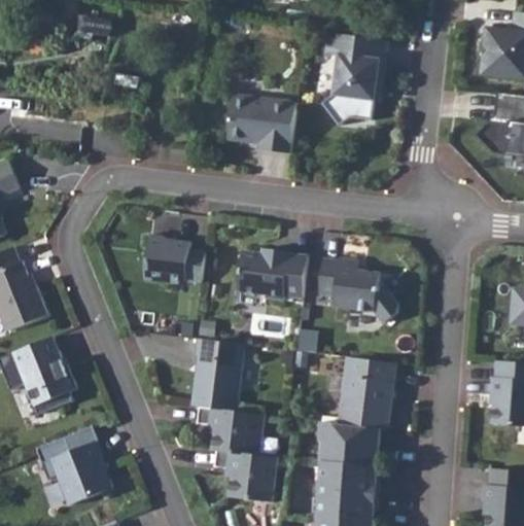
[(9,7),(0,5),(0,27),(6,28),(9,7)]
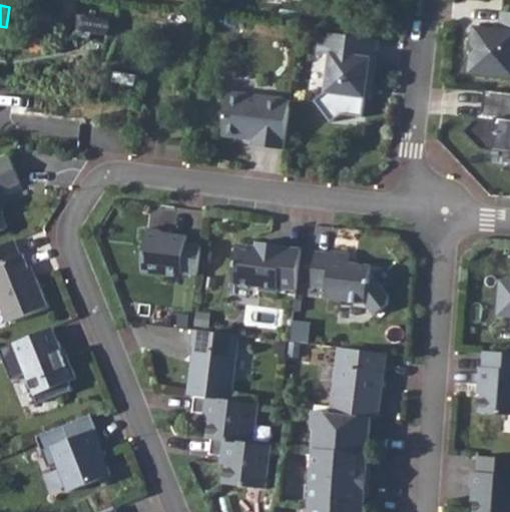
[(509,11),(499,10),(498,27),(473,25),(468,71),(509,76),(509,11)]
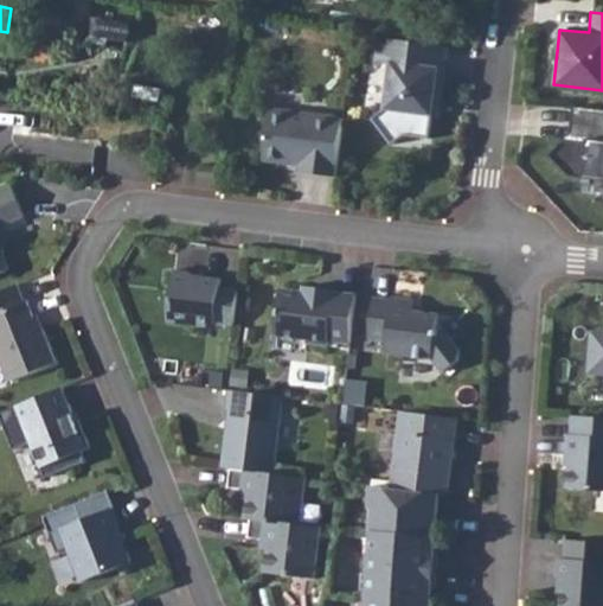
[(422,43),(379,37),(374,62),(390,64),(385,107),(370,119),(390,144),(402,134),(427,138),(430,113),(436,68),(418,65),(422,43)]
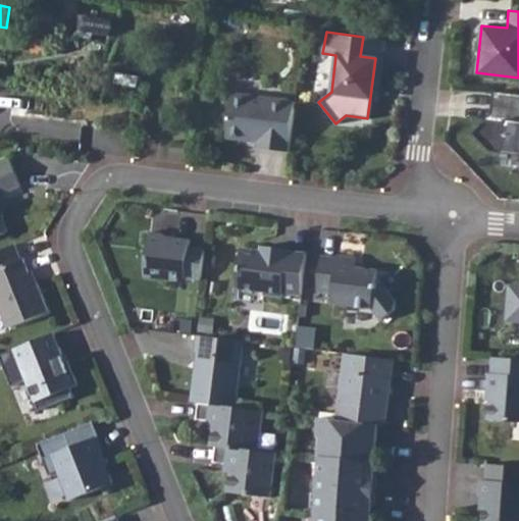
[(382,39),(363,37),(360,56),(375,58),(370,97),(375,98),(382,39)]
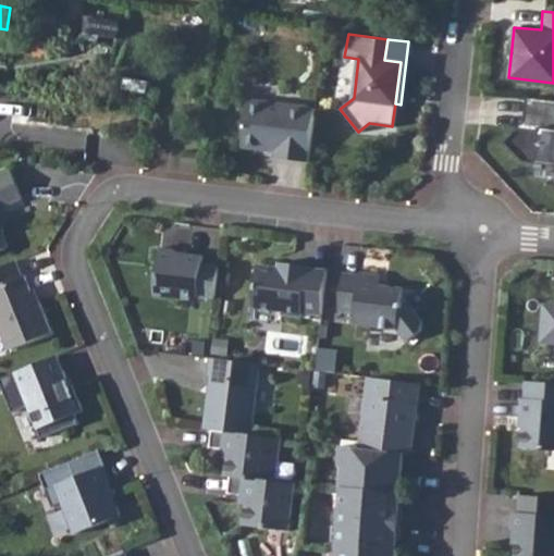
[(553,99),(525,97),(521,121),(501,141),(520,161),(553,164),(553,99)]
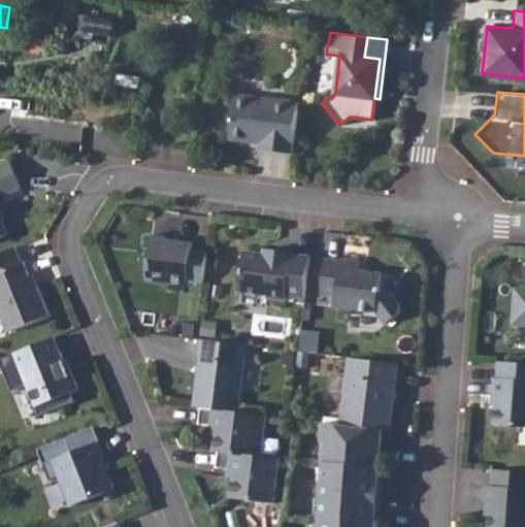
[(232,94),(227,138),(259,142),(258,149),(291,153),(296,102),(232,94)]
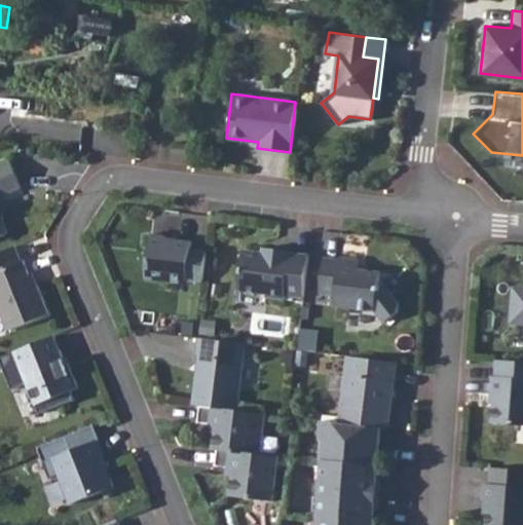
[(189,144),(171,142),(170,153),(188,155),(189,144)]
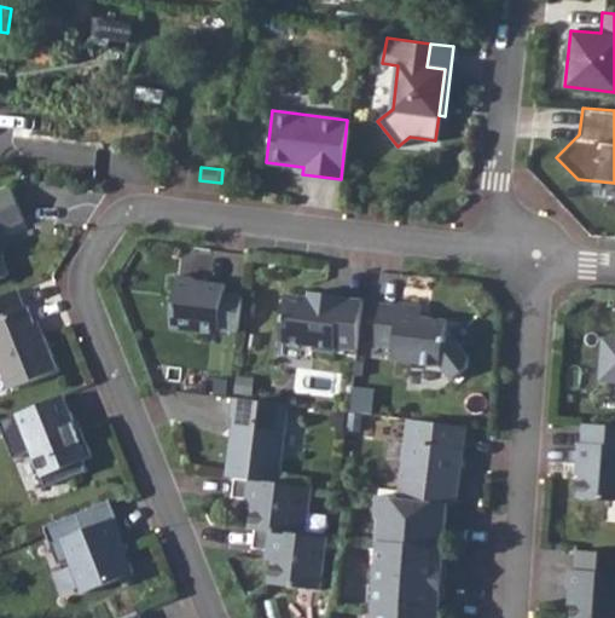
[(9,189),(0,191),(0,276),(6,273),(0,258),(0,229),(22,221),(9,189)]
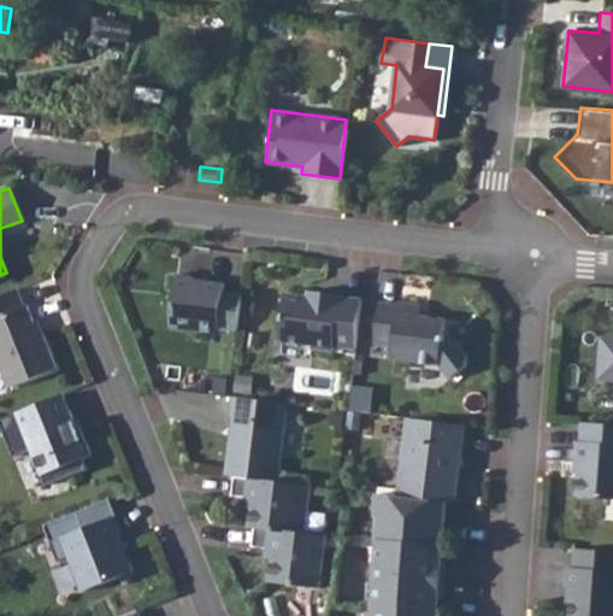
[(235,330),(239,292),(220,291),(222,283),(193,279),(189,276),(175,274),(168,327),(207,332),(208,327),(235,330)]
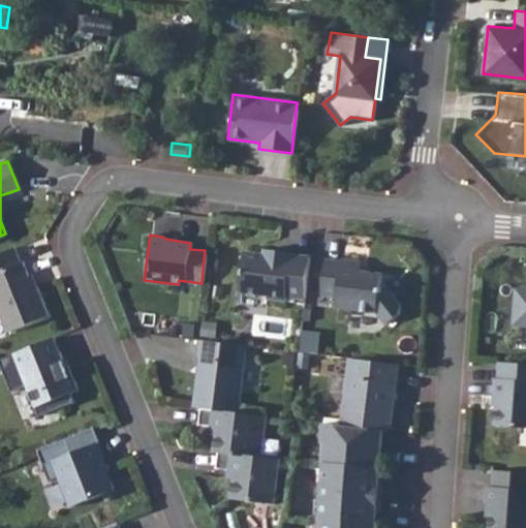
[(19,261),(12,247),(0,252),(0,318),(5,332),(47,315),(35,285),(32,286),(28,276),(21,260),(19,261)]
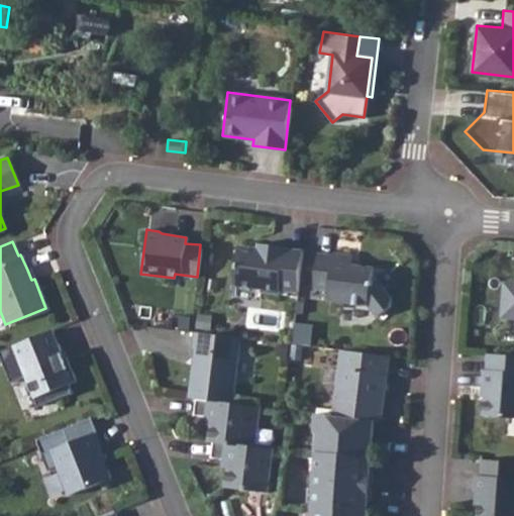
[(257,247),(236,245),(232,285),(261,289),(261,291),(278,293),(279,290),(297,292),(302,250),(284,248),(284,245),(266,243),(266,248),(257,247)]
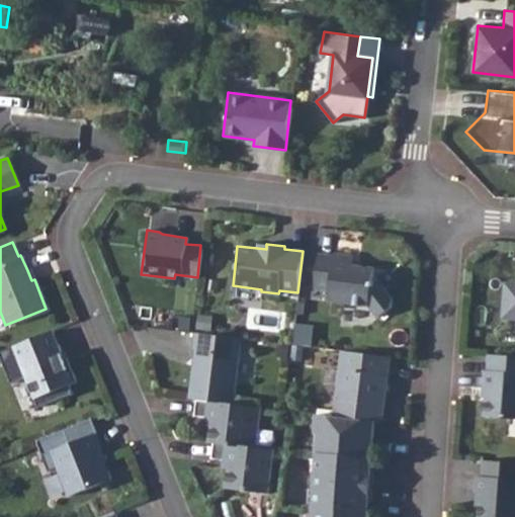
[(390,297),(377,282),(370,281),(371,267),(350,264),(351,255),(333,253),(333,255),(317,253),(313,288),(329,290),(328,300),(342,303),(367,306),(375,317),(389,307),(390,297)]
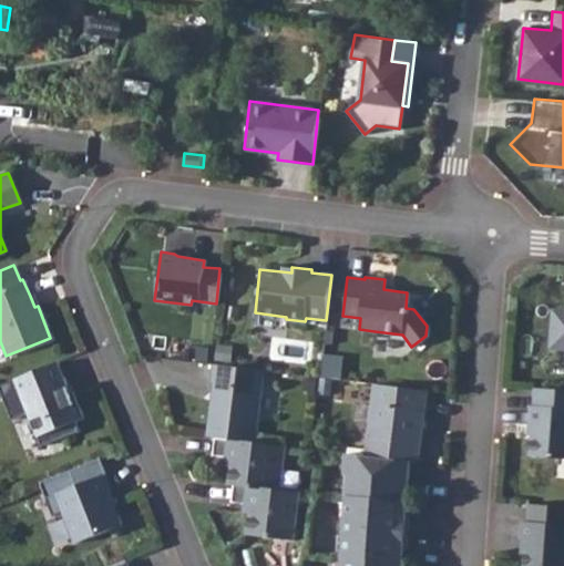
[(563,309),(551,309),(549,348),(563,348),(563,309)]
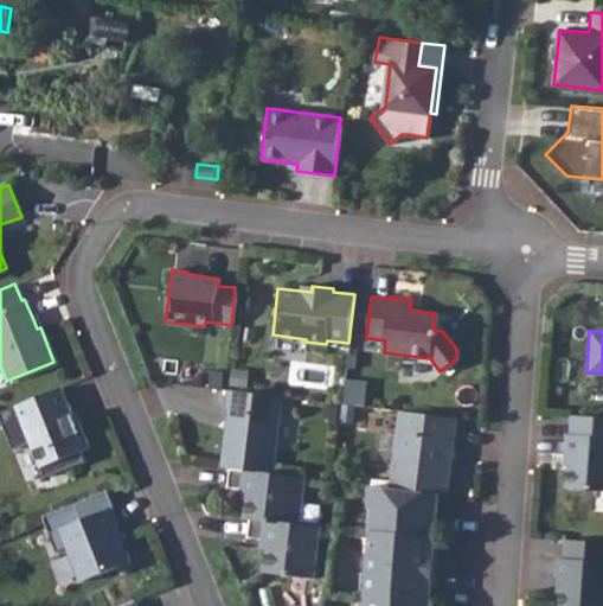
[(61,387),(0,410),(0,421),(11,450),(29,442),(43,477),(83,460),(79,450),(88,446),(77,419),(74,420),(61,387)]
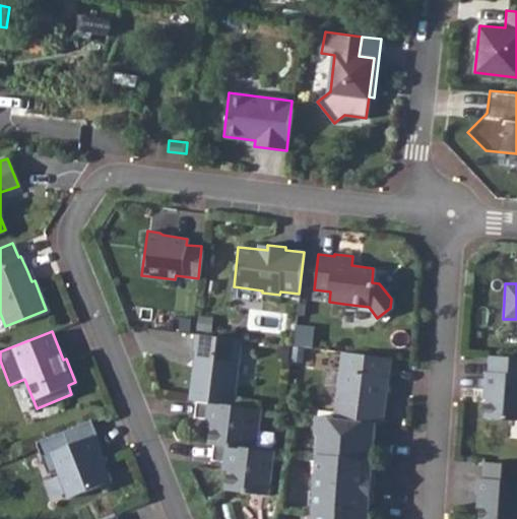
[(241,339),(193,333),(191,349),(194,349),(196,350),(194,367),(191,367),(187,399),(195,400),(232,404),(241,339)]
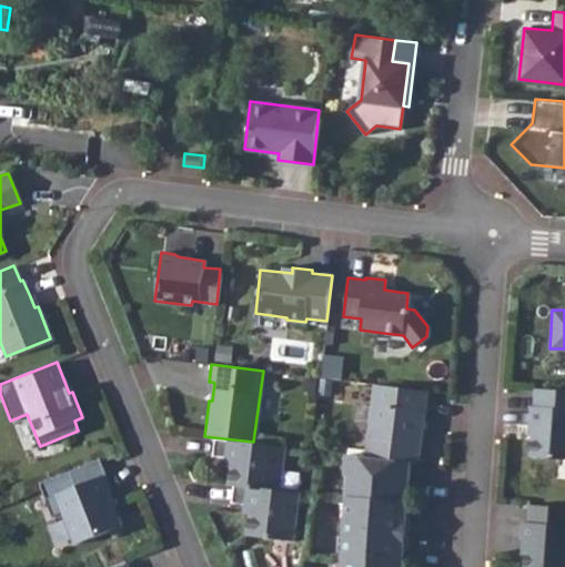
[(415,462),(424,391),(375,384),(365,456),(409,461),(415,462)]
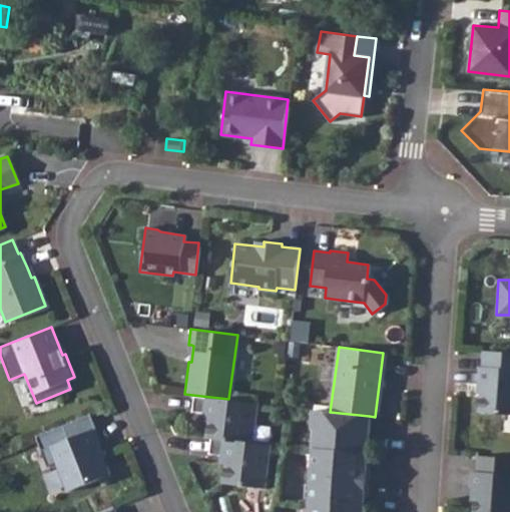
[(509,352),(481,350),(480,367),(477,366),(476,384),(479,384),(477,412),(509,414),(509,352)]
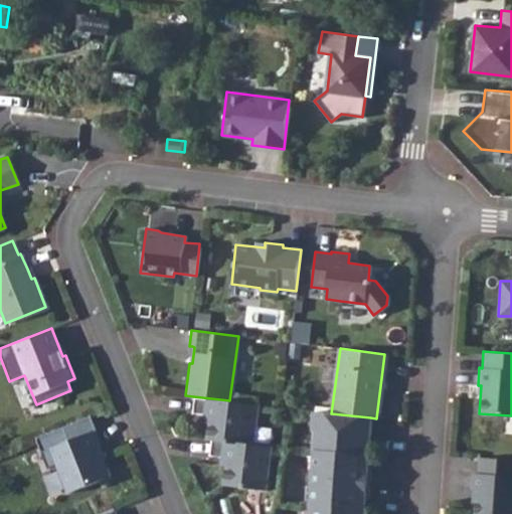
[(229,400),(193,396),(191,413),(209,415),(207,440),(210,440),(208,456),(226,458),(223,484),(265,490),(270,446),(251,444),(257,404),(229,400)]
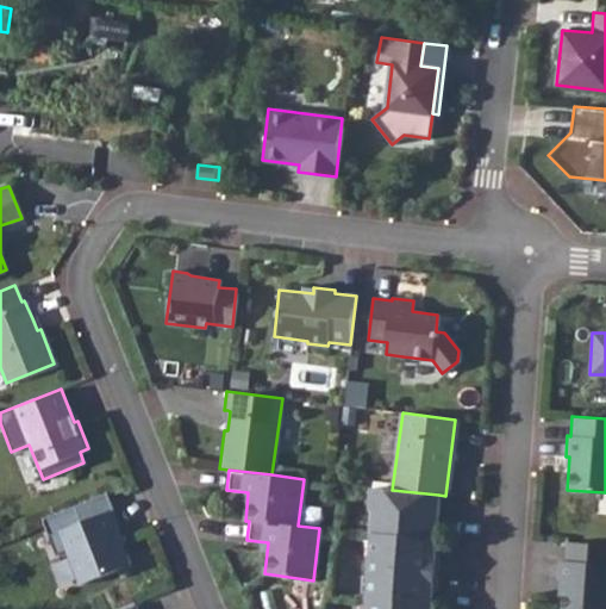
[(436,514),(438,495),(392,490),(370,488),(364,533),(369,534),(362,596),(360,596),(357,608),(414,608),(417,600),(413,600),(413,594),(418,588),(426,589),(430,590),(435,554),(423,553),(428,514),(436,514)]
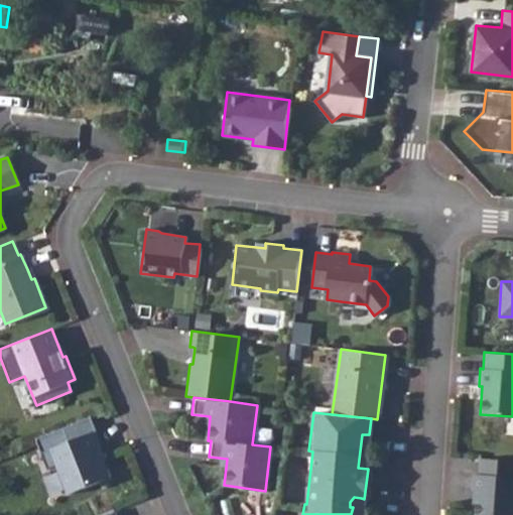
[(94,431),(49,449),(67,494),(109,477),(98,448),(101,447),(94,431)]
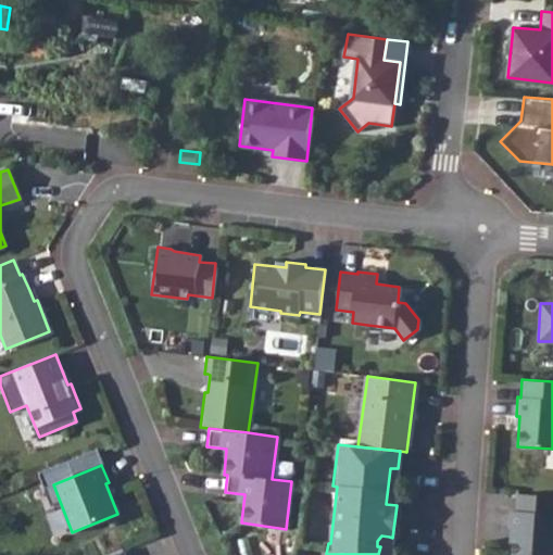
[(552,554),(552,495),(517,493),(516,511),(510,511),(508,528),(514,528),(512,554),(552,554)]
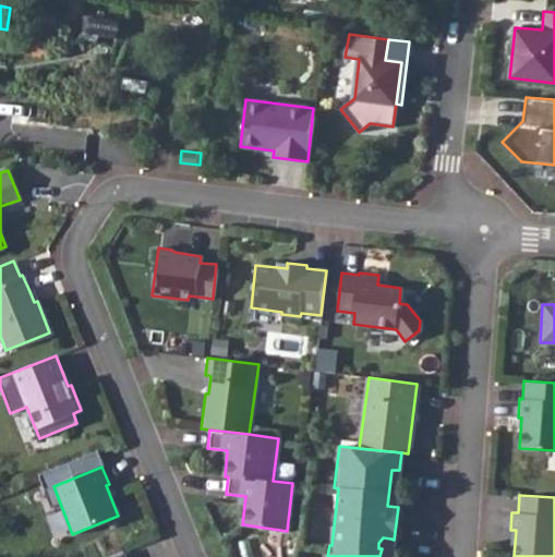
[(285,546),(286,531),(265,529),(264,544),(285,546)]
